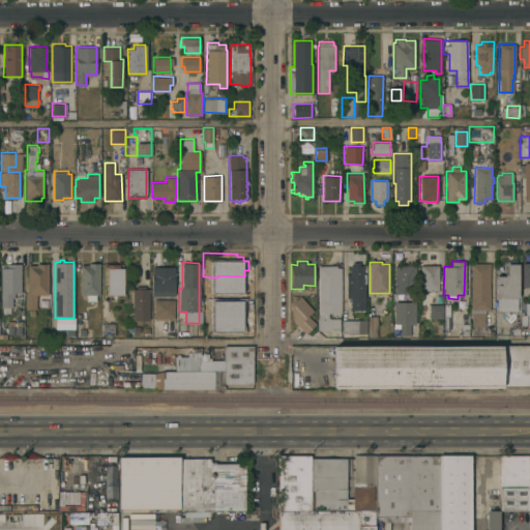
[(1,267),(7,267),(7,263),(21,263),(21,292),(13,292),(13,297),(12,297),(12,307),(10,307),(10,313),(2,313),(2,306),(1,306),(1,267)]
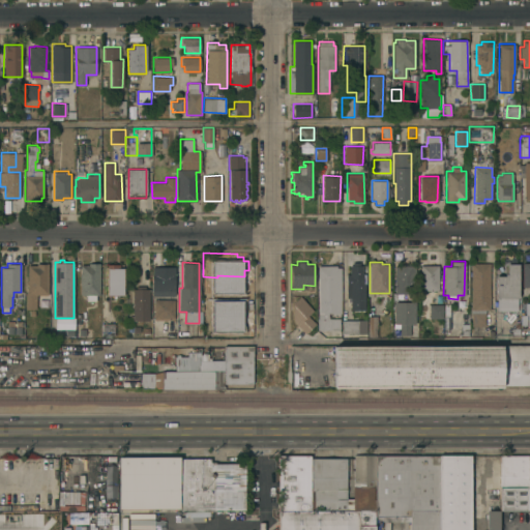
[(27,265),(36,265),(36,263),(48,263),(48,294),(36,294),(36,308),(25,308),(25,292),(27,292),(27,265)]
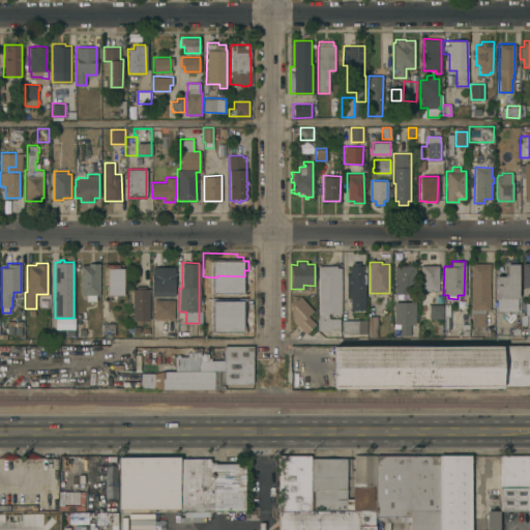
[(80,265),(88,264),(88,263),(99,263),(99,294),(95,294),(95,300),(87,300),(87,294),(80,294),(80,265)]
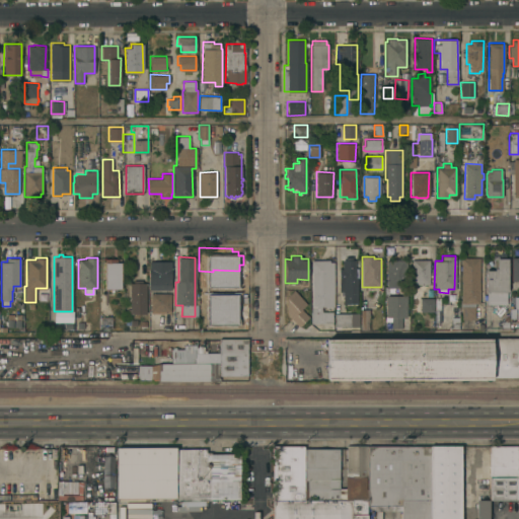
[(340,269),(342,269),(342,260),(345,260),(345,257),(352,257),(352,260),(355,260),(355,277),(357,277),(357,284),(357,303),(344,303),(344,292),(340,292),(340,269)]
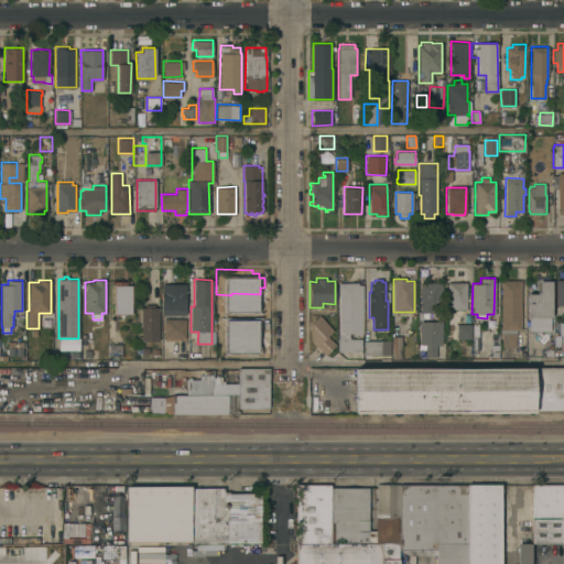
[(520,329),(517,329),(517,334),(516,334),(516,347),(501,347),(502,334),(500,334),(500,329),(501,329),(501,280),(521,280),(520,329)]
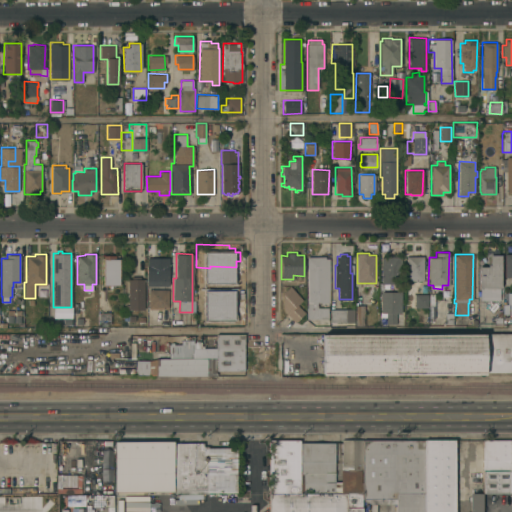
[(501,287),(500,287),(500,300),(480,300),(480,287),(479,287),(479,266),(488,266),(488,264),(490,264),(490,254),(501,254),(501,287)]
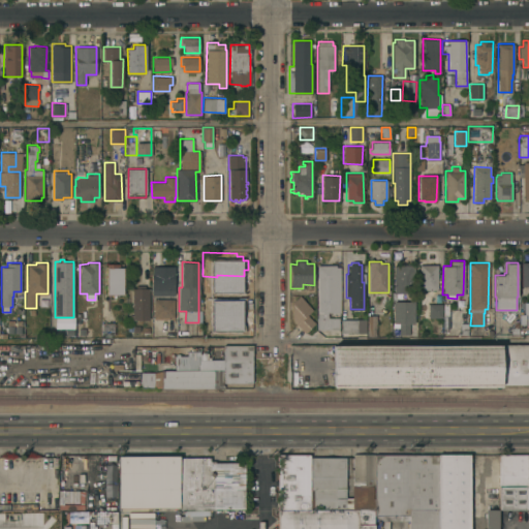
[(528,262),(520,263),(520,287),(528,287),(528,262)]
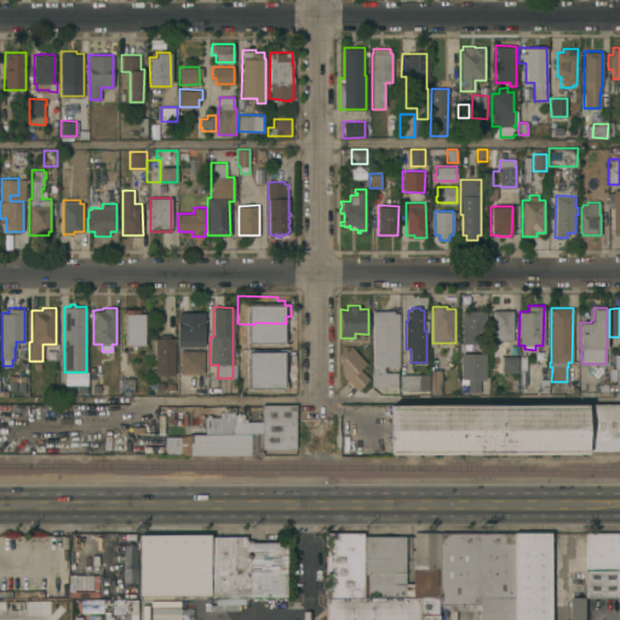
[(144,345),(126,345),(126,314),(125,314),(125,309),(139,309),(139,313),(144,313),(144,345)]
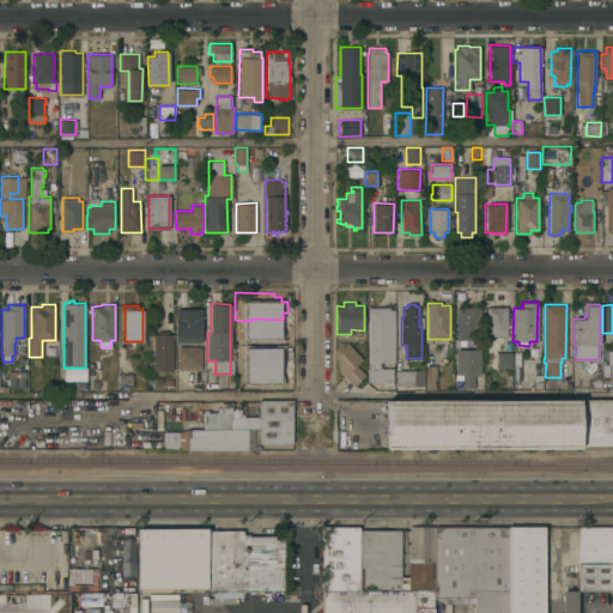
[(368,307),(389,307),(389,309),(394,309),(394,362),(378,362),(378,368),(393,368),(393,382),(366,382),(368,307)]
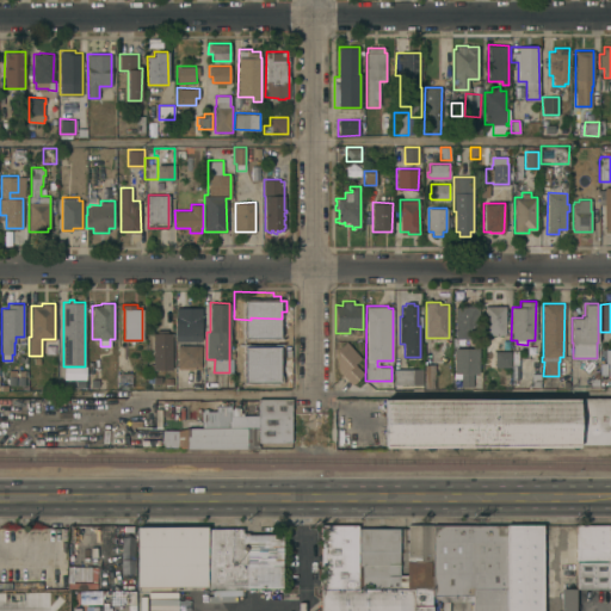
[(479,306),(479,338),(455,338),(452,338),(452,332),(452,308),(455,308),(455,306),(479,306)]
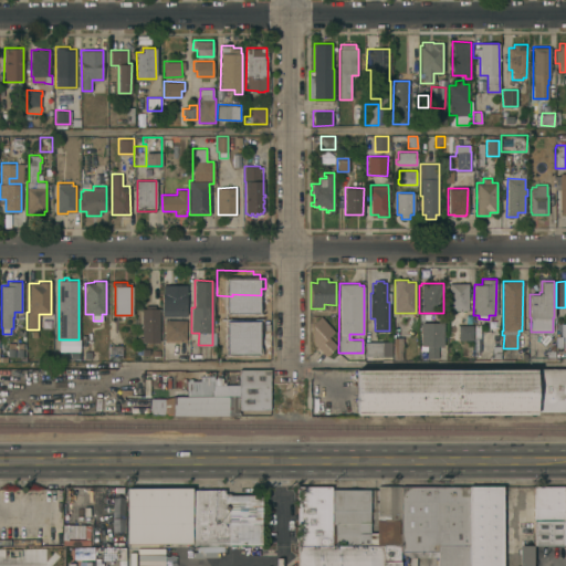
[(468,310),(449,310),(449,283),(468,283),(468,310)]
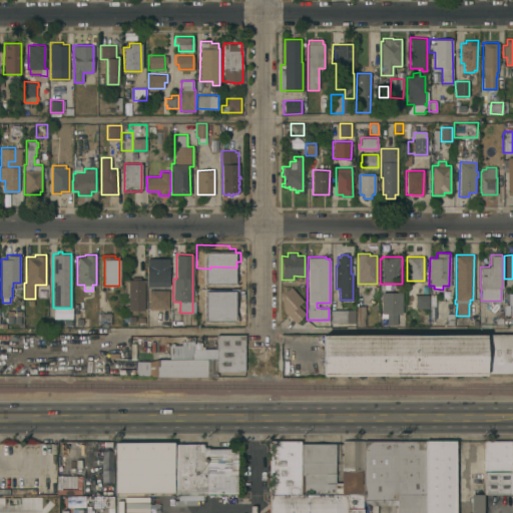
[(146,258),(169,258),(169,285),(147,285),(146,258)]
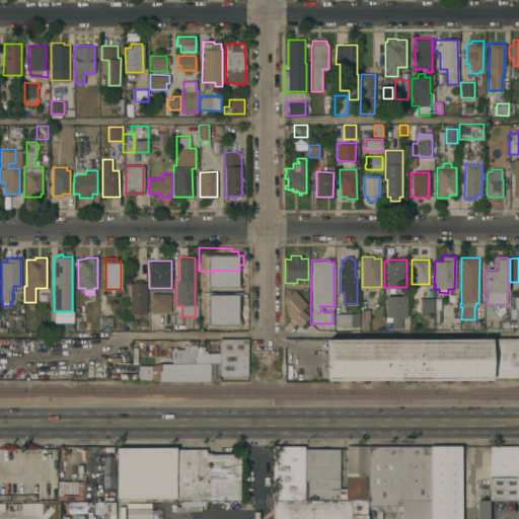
[(213,276),(219,276),(219,288),(207,288),(207,278),(199,278),(199,271),(213,272),(213,276)]
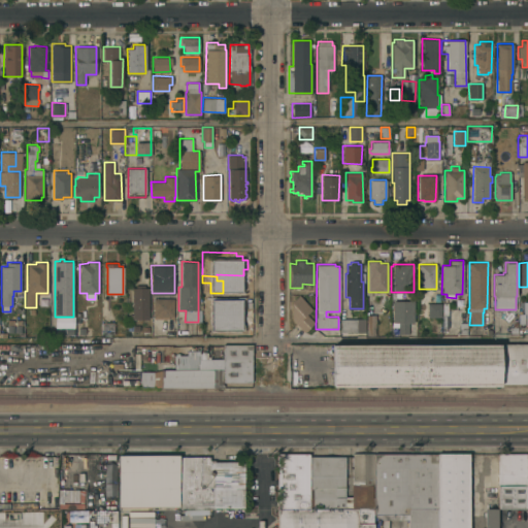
[(132,288),(136,288),(136,285),(144,285),(144,288),(149,288),(149,320),(132,320),(132,288)]
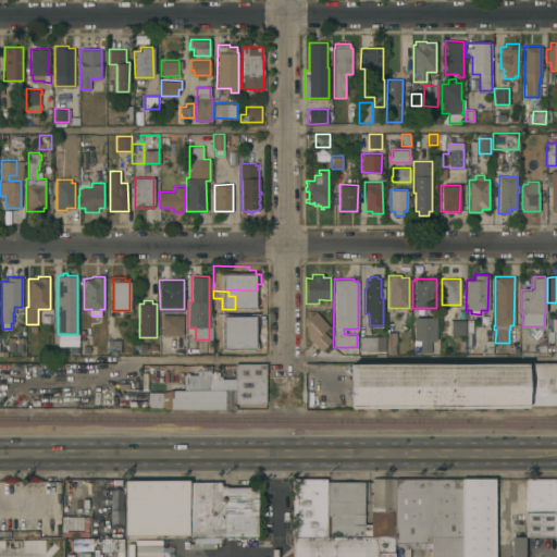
[(415,317),(433,318),(433,311),(436,311),(436,339),(432,339),(432,351),(420,351),(420,341),(413,341),(415,317)]
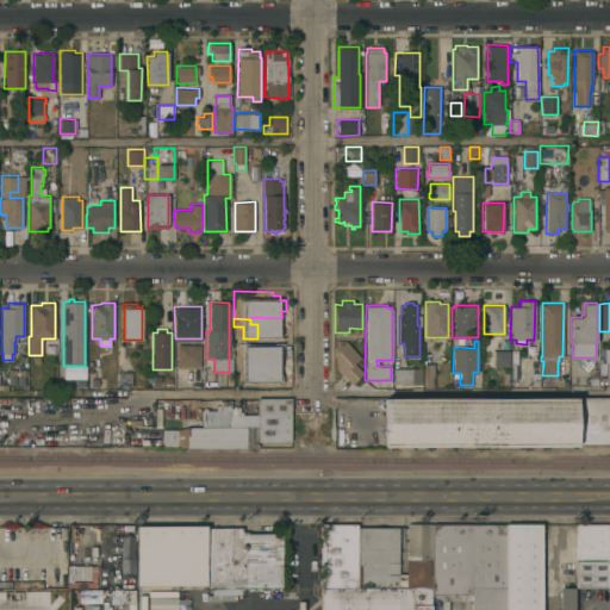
[(178,344),(200,344),(200,367),(178,367),(178,344)]
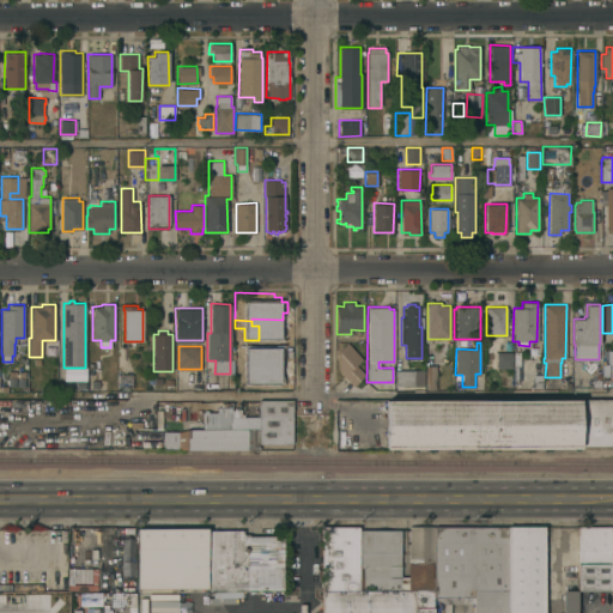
[(513,352),(513,368),(497,368),(497,352),(513,352)]
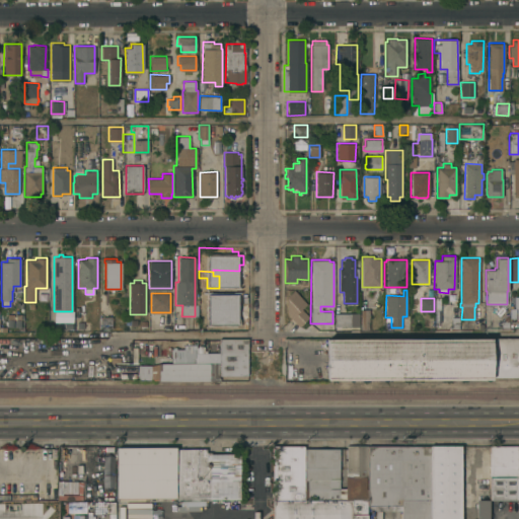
[(300,308),(308,317),(299,325),(291,317),(300,308)]
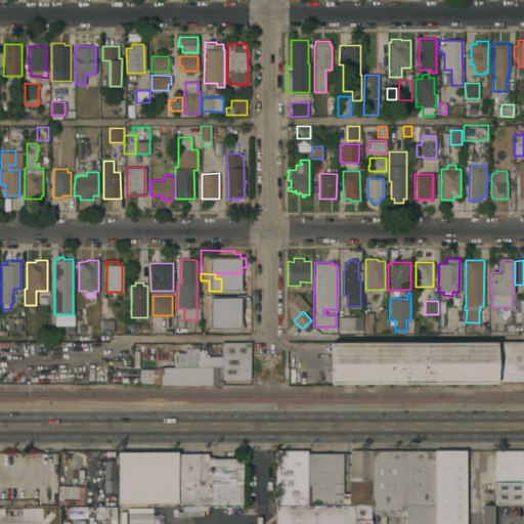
[(363,312),(373,312),(373,333),(363,333),(363,312)]
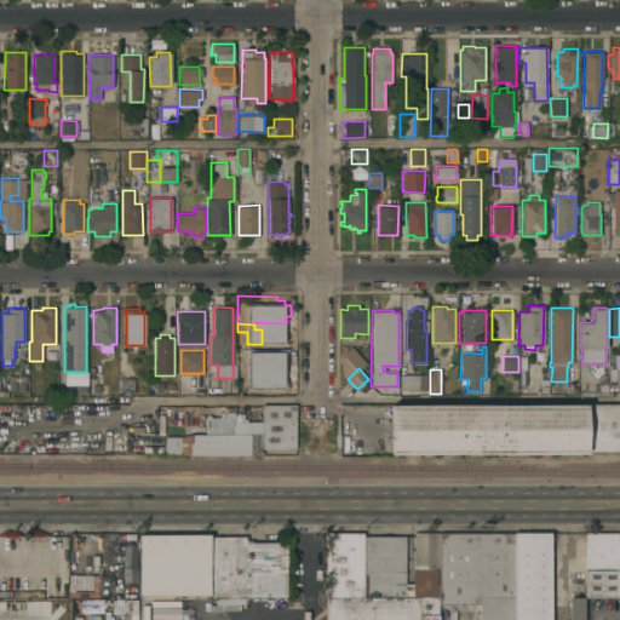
[(264,373),(265,391),(241,391),(240,374),(264,373)]
